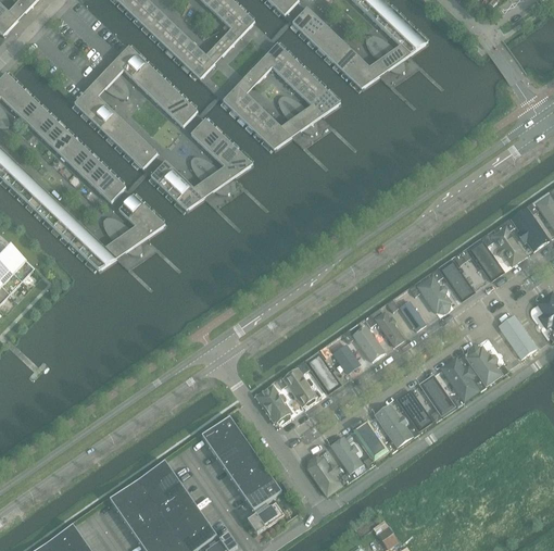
[(16,19),(30,4),(35,0),(13,0),(15,2),(8,10),(0,19),(0,32),(2,34),(16,19)]
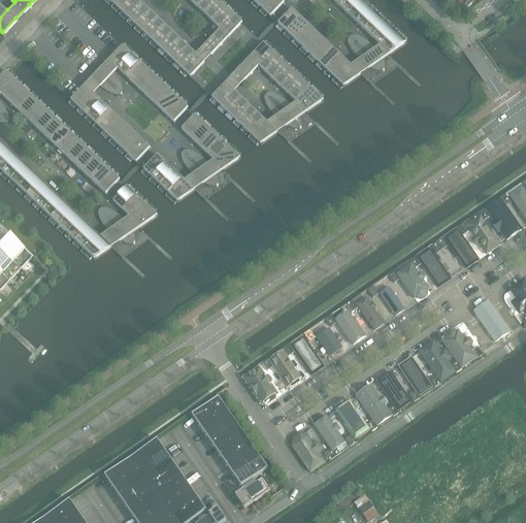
[(120,8),(127,0),(113,0),(112,1),(120,8)]
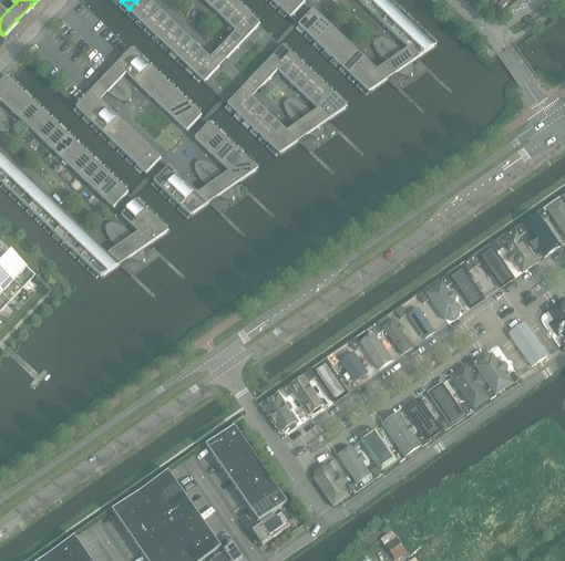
[(137,17),(152,0),(136,0),(129,9),(137,17)]
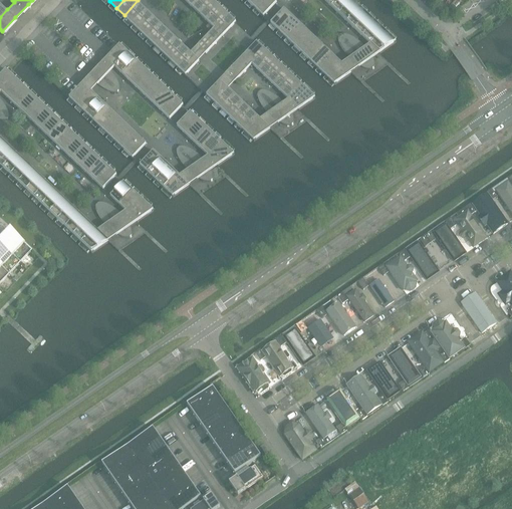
[(132,22),(146,7),(138,0),(124,15),(132,22)]
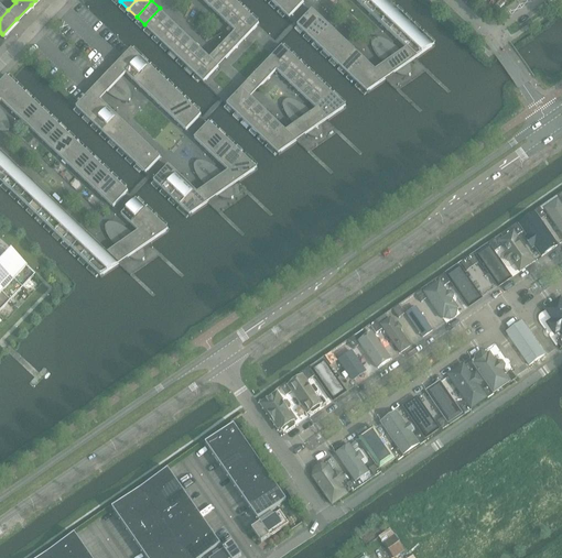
[(217,12),(229,0),(214,0),(209,4),(217,12)]
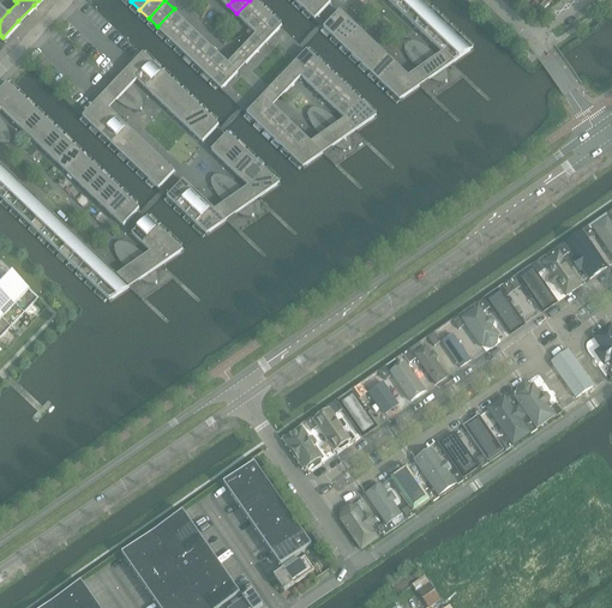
[(246,23),(262,5),(257,0),(250,0),(237,13),(246,23)]
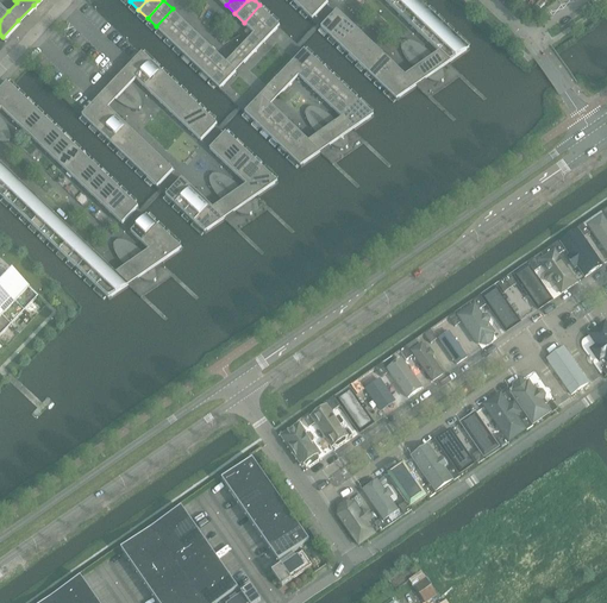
[(310,16),(324,0),(307,0),(301,6),(310,16)]
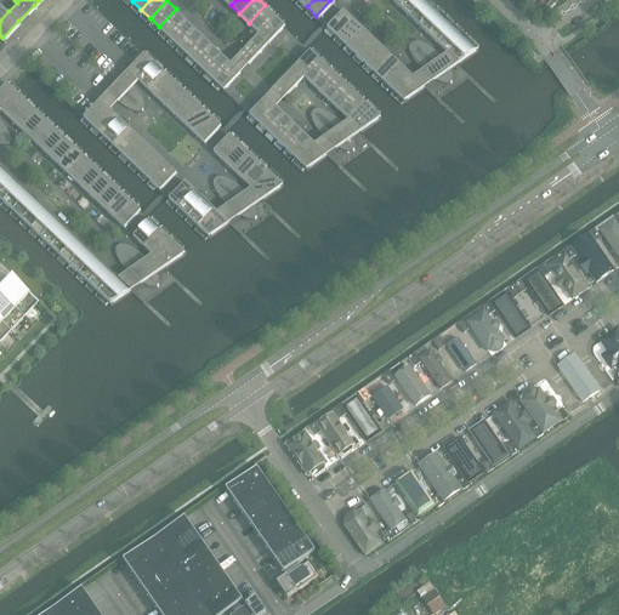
[(408,13),(420,0),(402,0),(398,4),(408,13)]
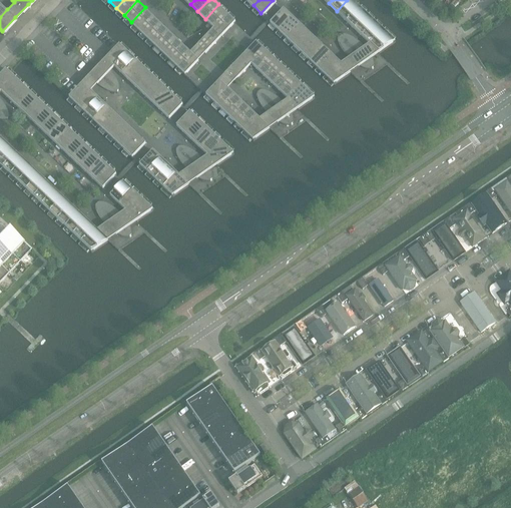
[(344,18),(358,4),(354,0),(347,0),(337,11),(344,18)]
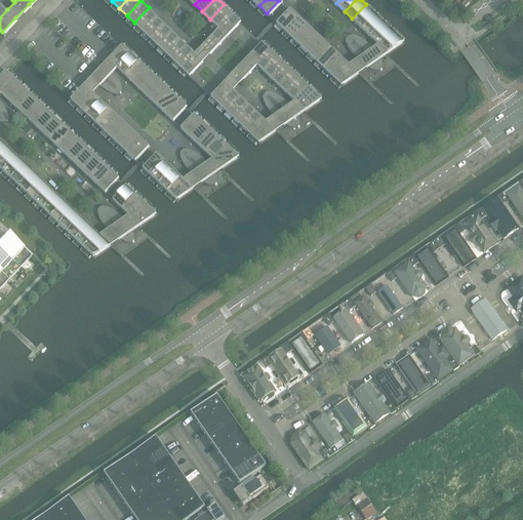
[(217,27),(232,11),(224,4),(210,20),(217,26),(217,27)]
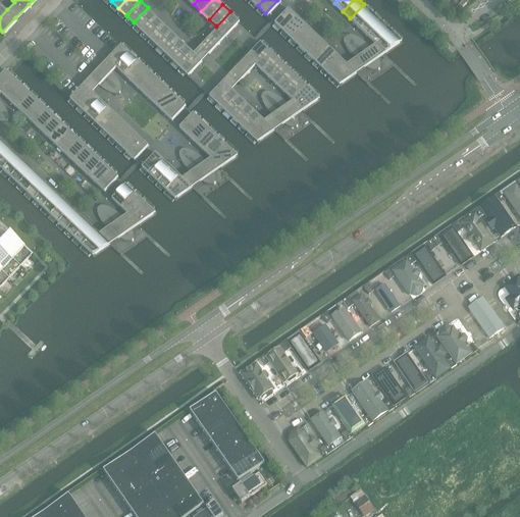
[(358,26),(372,11),(364,4),(350,18),(358,26)]
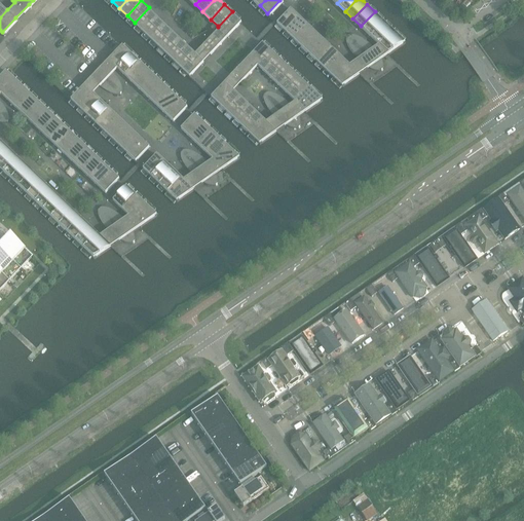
[(284,29),(298,13),(289,5),(274,20),(284,29)]
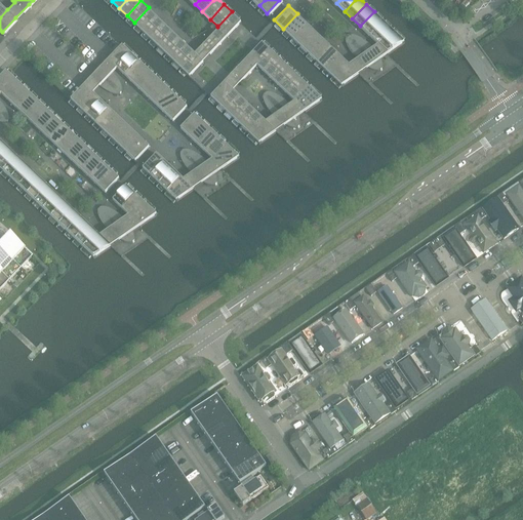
[(142,30),(156,15),(149,7),(134,23),(142,30)]
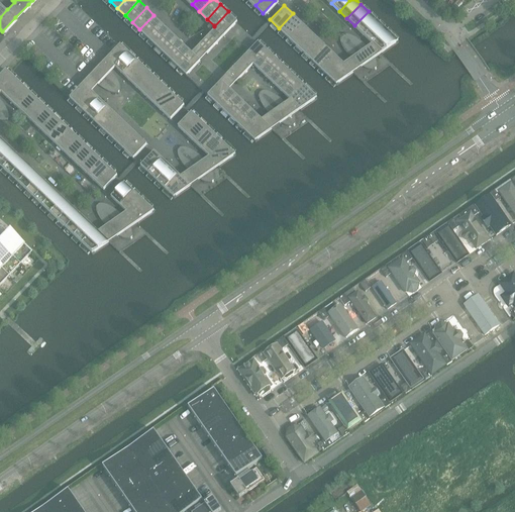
[(222,33),(235,18),(228,11),(214,26),(222,33)]
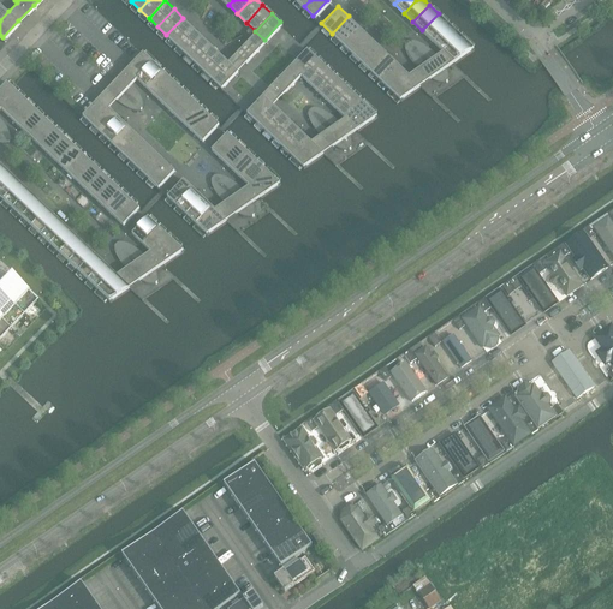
[(432,40),(448,23),(439,13),(422,30),(432,40)]
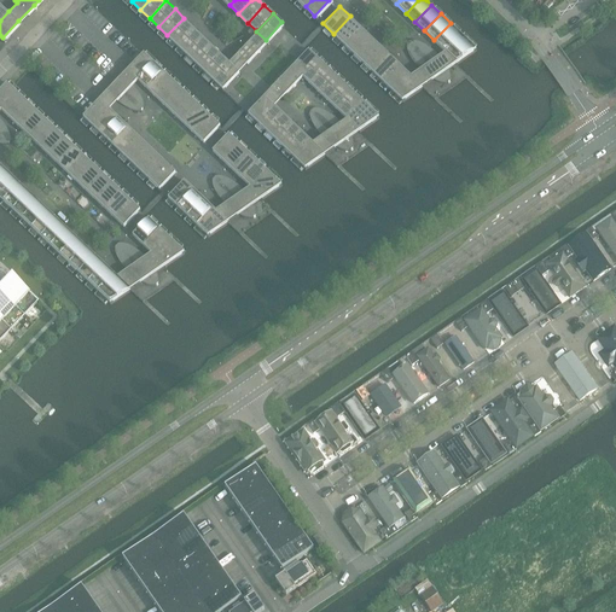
[(343,42),(360,25),(350,16),(333,34),(343,42)]
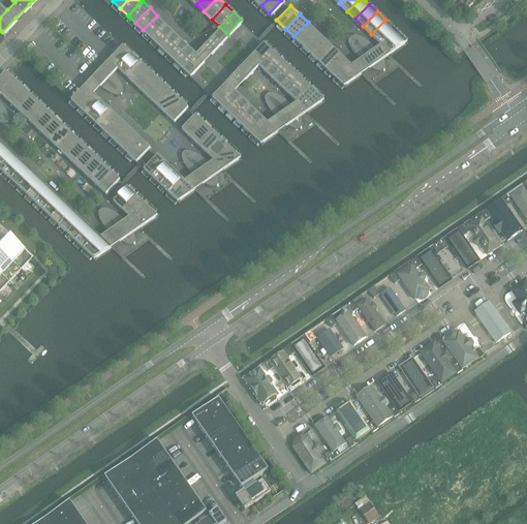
[(151,37),(164,23),(157,16),(143,30),(151,37)]
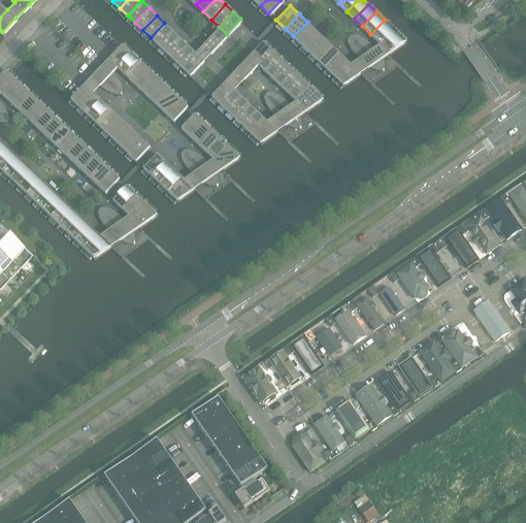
[(379,41),(393,27),(385,20),(370,34),(379,41)]
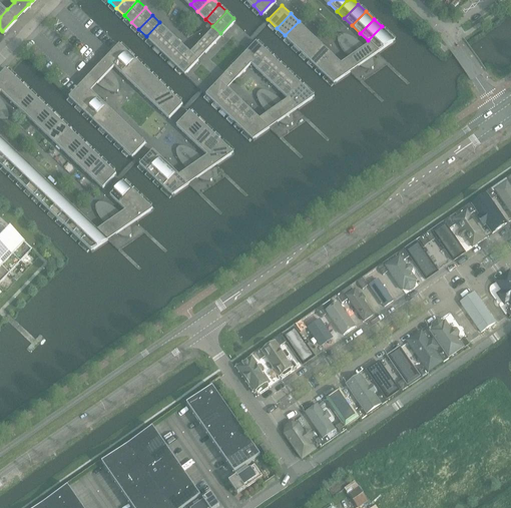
[(293,43),(307,28),(299,21),(285,35),(293,43)]
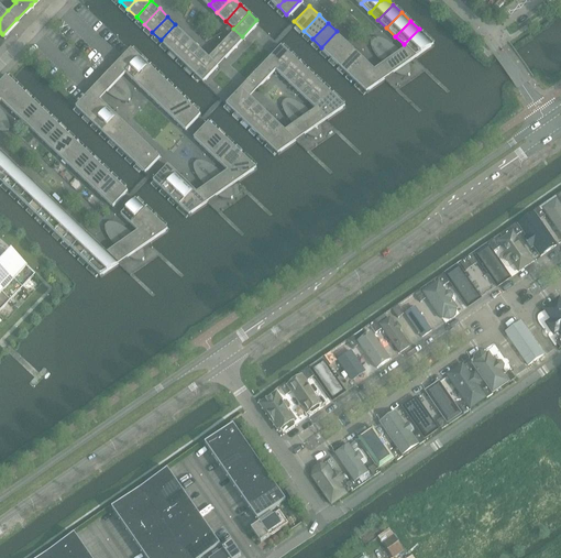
[(168,47),(184,32),(175,24),(161,40),(168,47)]
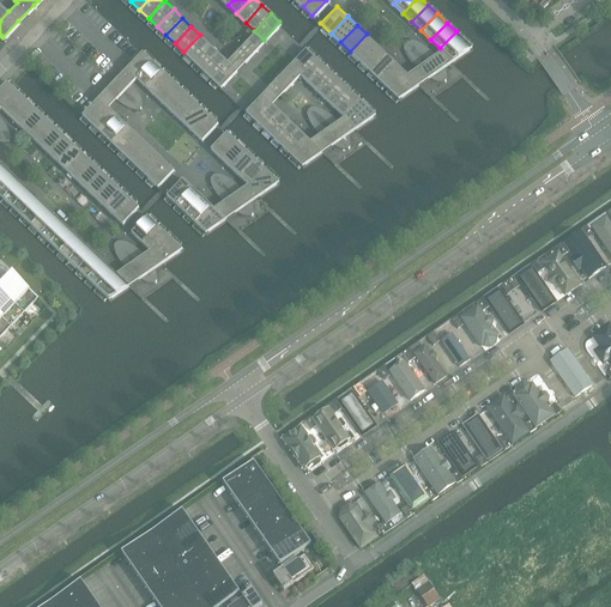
[(236,68),(258,46),(264,40),(254,31),(254,30),(225,59),(227,60),(236,68)]
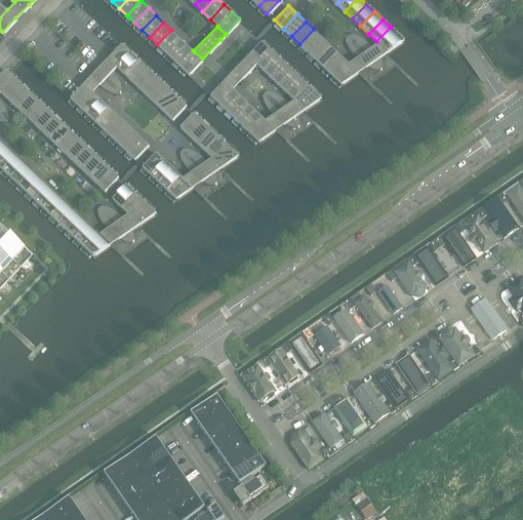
[(403,39),(391,27),(376,41),(386,50),(403,39)]
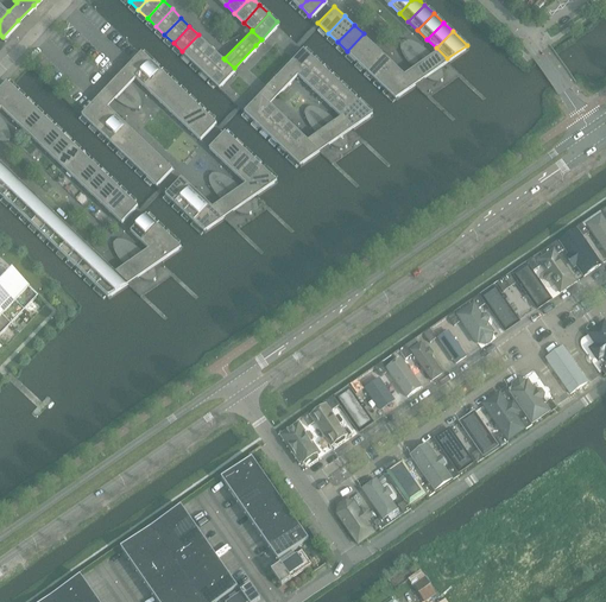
[(357,59),(372,43),(364,33),(347,51),(357,59)]
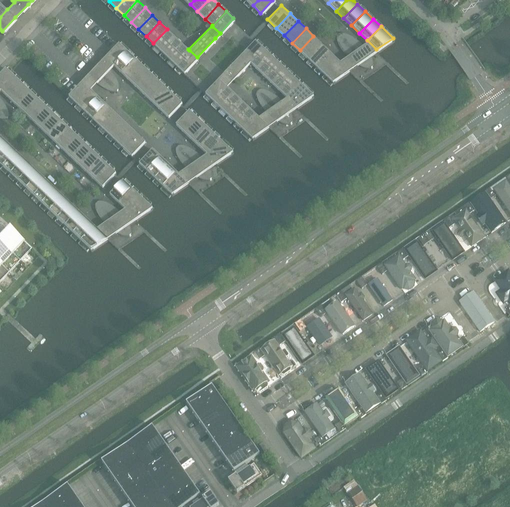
[(161,50),(174,36),(167,29),(153,43),(161,50)]
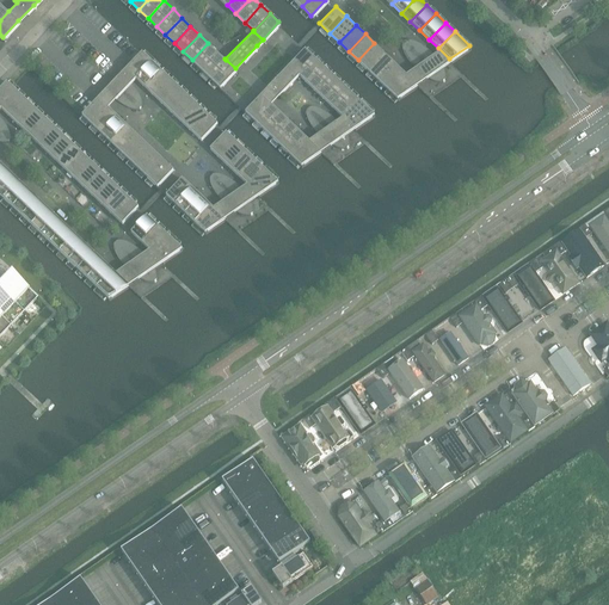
[(395,96),(416,82),(426,74),(431,76),(435,78),(437,78),(440,78),(442,76),(443,75),(443,73),(443,69),(442,67),(441,65),(449,59),(438,48),(432,53),(429,49),(423,43),(418,39),(416,38),(413,37),(408,36),(405,36),(403,37),(401,38),(400,39),(400,42),(401,45),(401,48),(404,51),(404,53),(407,59),(410,61),(414,66),(405,72),(403,69),(386,86),(395,96)]
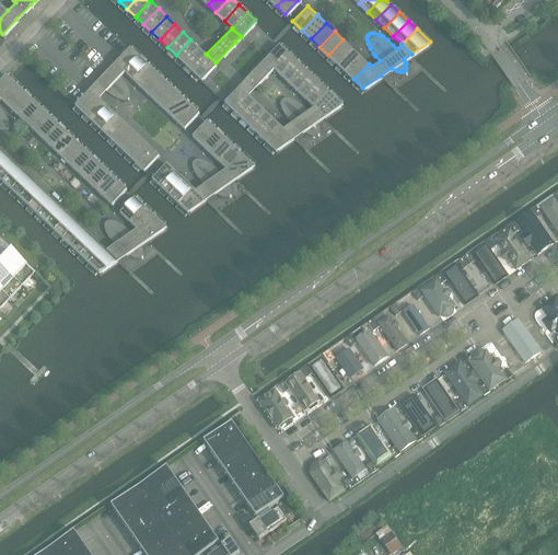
[(184,62),(199,47),(190,39),(176,55),(184,62)]
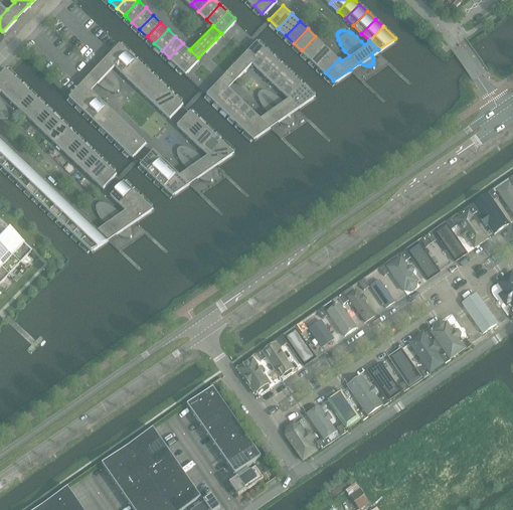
[(310,58),(323,43),(315,36),(302,50),(310,58)]
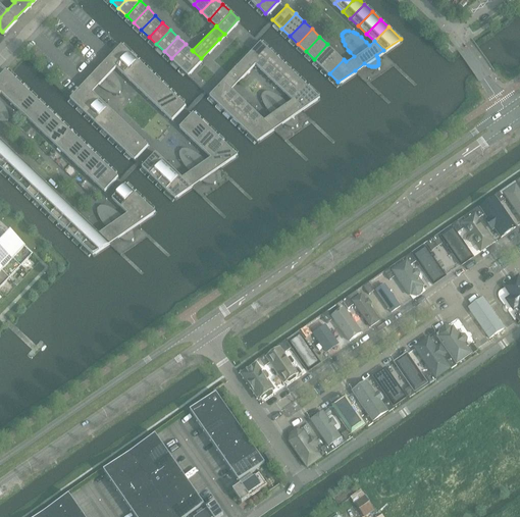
[(253,60),(266,46),(259,39),(245,53),(253,60)]
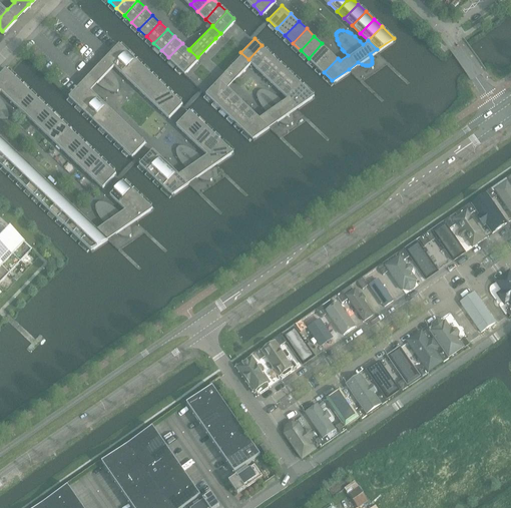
[(111,62),(125,48),(117,40),(104,55),(111,62)]
